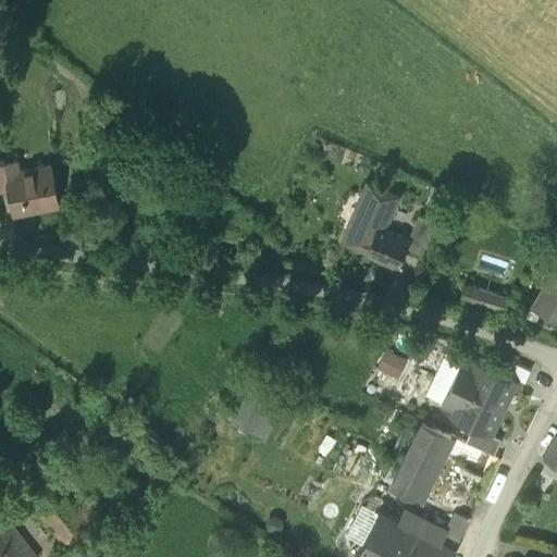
[(15,159),(4,161),(7,173),(17,171),(15,159)]
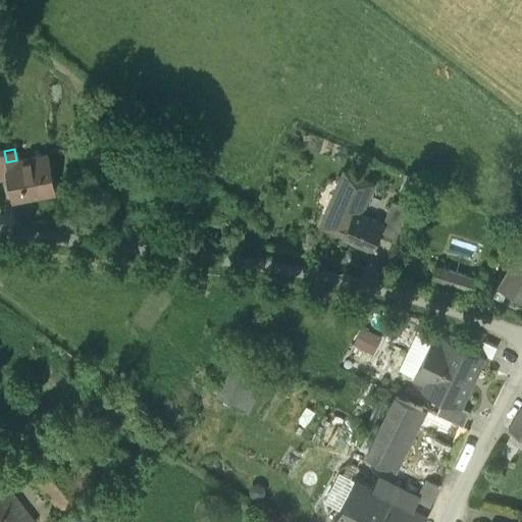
[(0,151),(0,179),(8,178),(5,162),(6,162),(4,151),(0,151)]
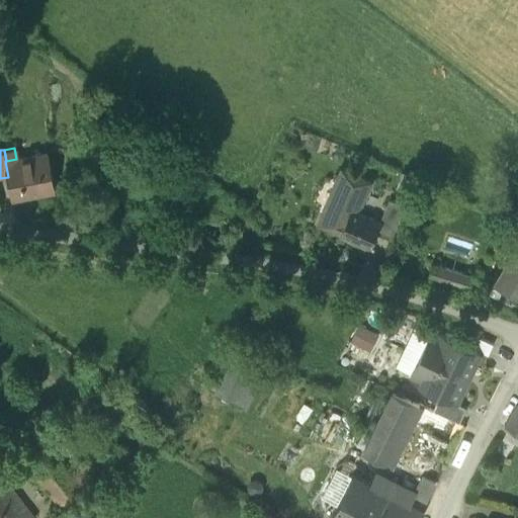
[(8,177),(12,198),(54,190),(47,154),(16,159),(6,161),(5,161),(8,177)]
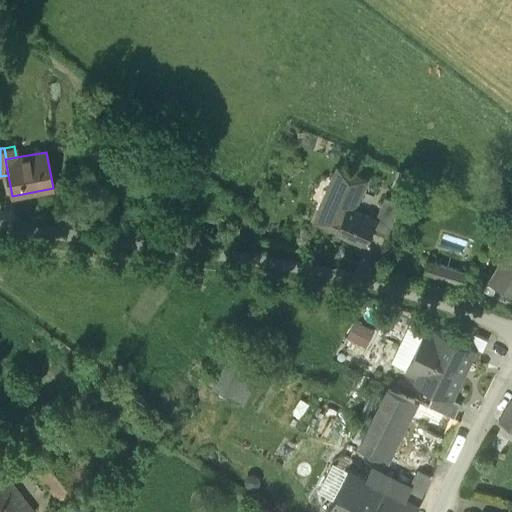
[(315,221),(336,230),(338,225),(336,224),(341,212),(343,213),(346,207),(352,210),(353,209),(365,181),(337,169),(315,221)]
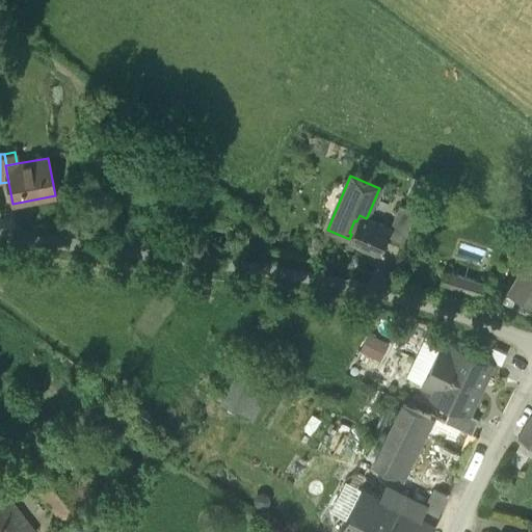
[(386,240),(401,246),(416,212),(399,205),(390,228),(391,229),(386,240)]
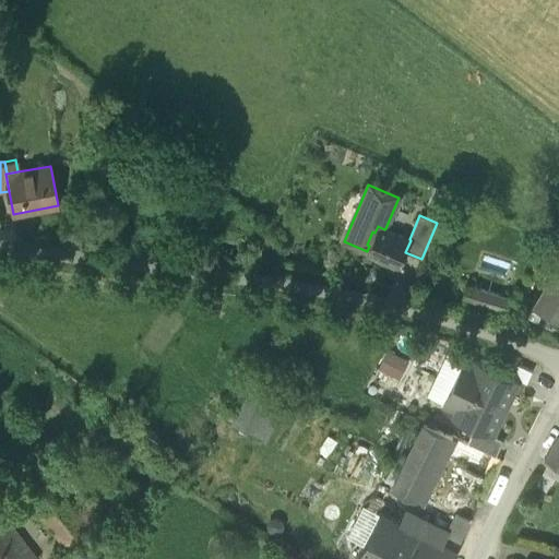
[(409,239),(385,228),(384,229),(378,226),(375,233),(372,232),(367,245),(369,246),(367,251),(366,252),(389,262),(388,265),(397,270),(405,252),(411,240),(409,239)]
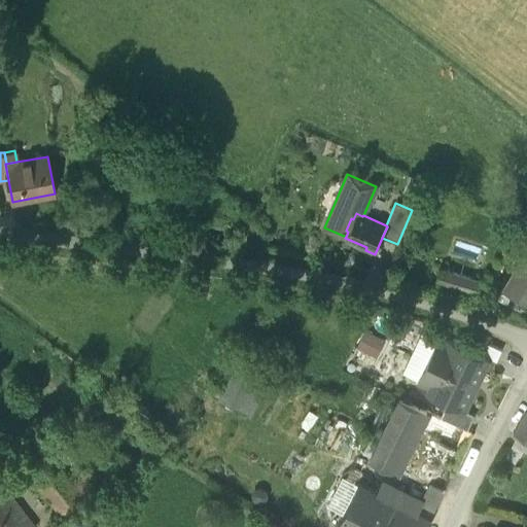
[(503,284),(526,297),(526,245),(503,284)]
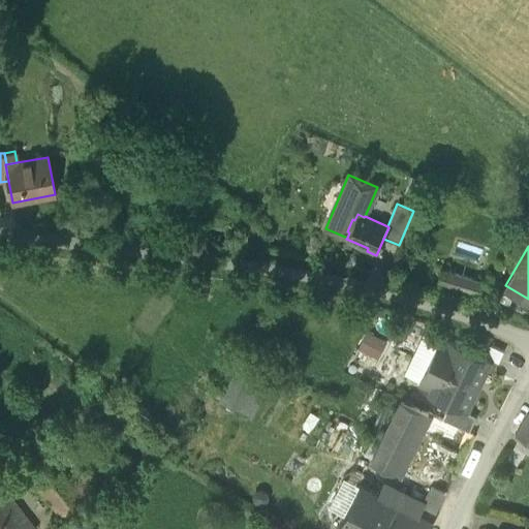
[(437,283),(478,296),(483,282),(441,270),(437,283)]
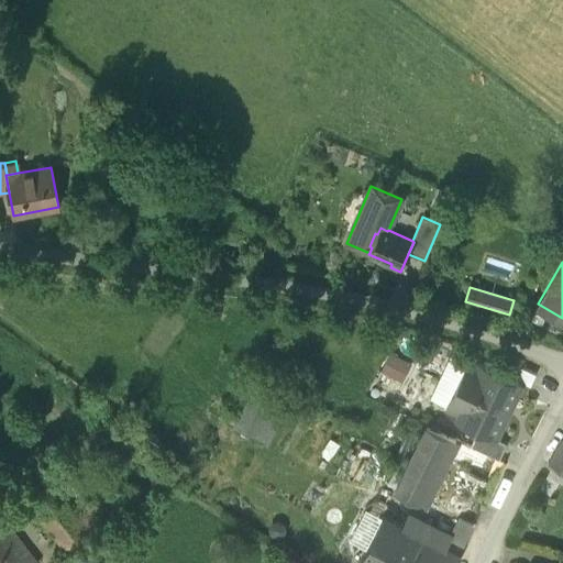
[(388,348),(376,368),(399,381),(410,361),(388,348)]
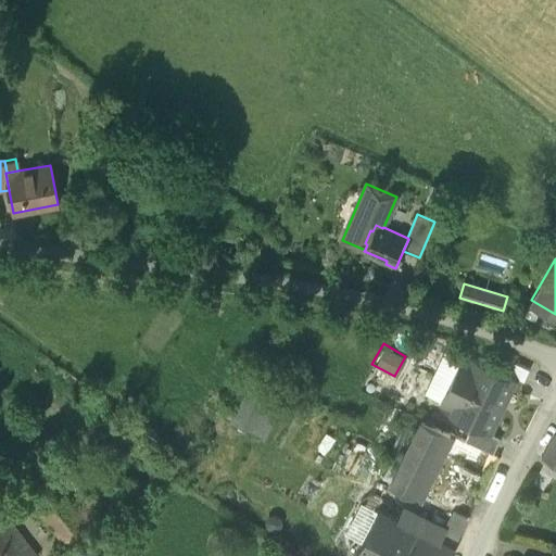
[(507,358),(501,370),(523,381),(529,369),(507,358)]
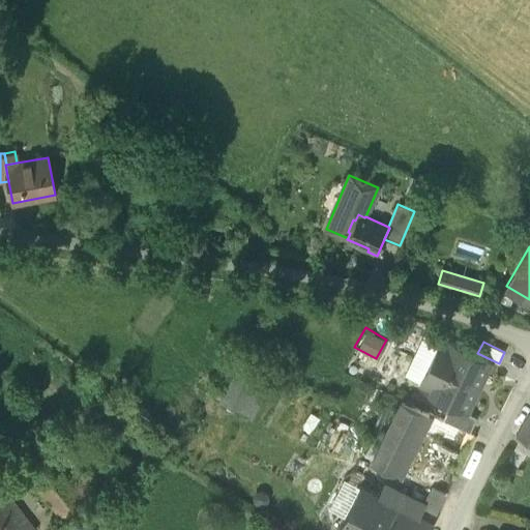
[(450,405),(466,412),(490,361),(450,343),(448,347),(439,343),(420,382),(435,388),(431,395),(450,405)]
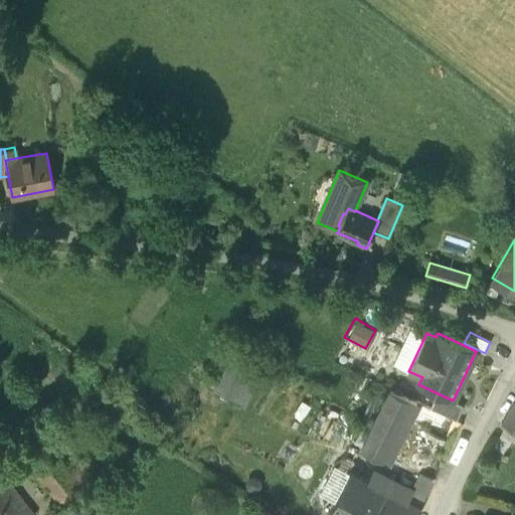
[(214,390),(245,406),(263,373),(231,357),(214,390)]
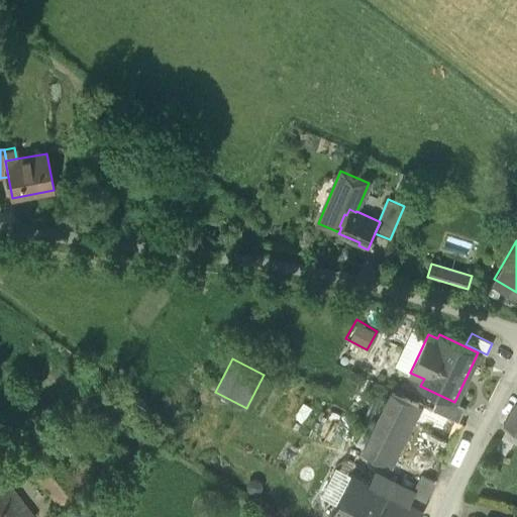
[(392,391),(362,451),(383,460),(413,402),(392,391)]
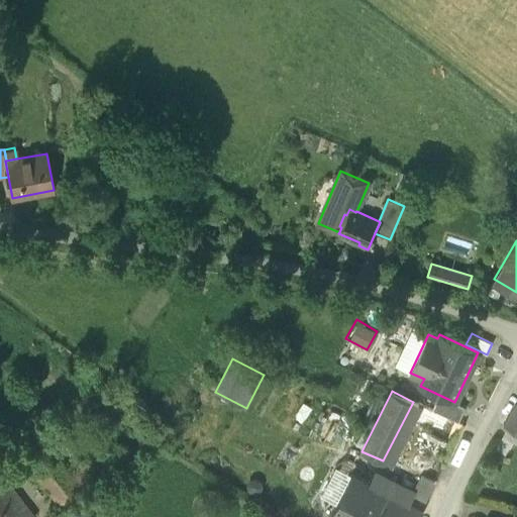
[(432,410),(458,422),(464,407),(454,402),(439,395),(432,410)]
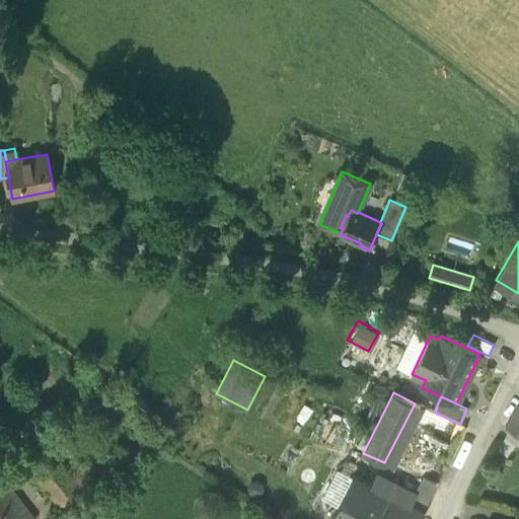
[(518,403),(505,427),(518,435),(518,403)]
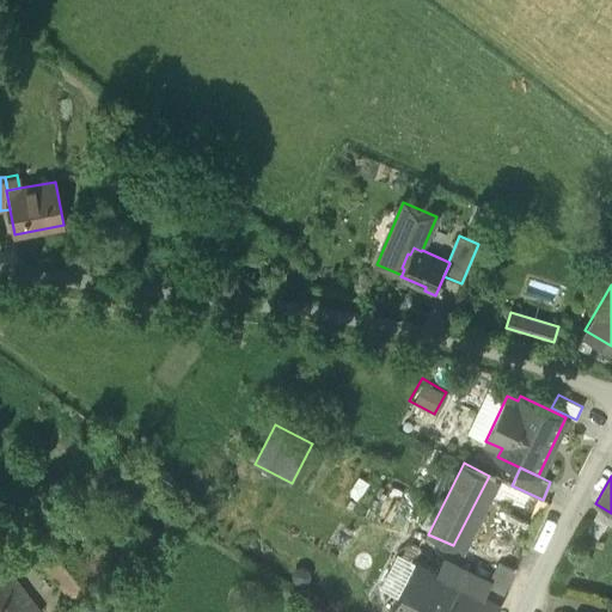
[(577,545),(589,551),(601,525),(591,519),(577,545)]
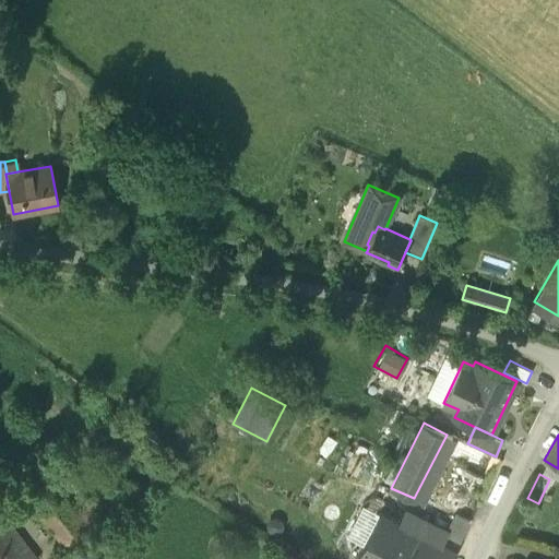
[(355,558),(400,558),(420,519),(406,512),(404,511),(399,522),(379,512),(355,558)]
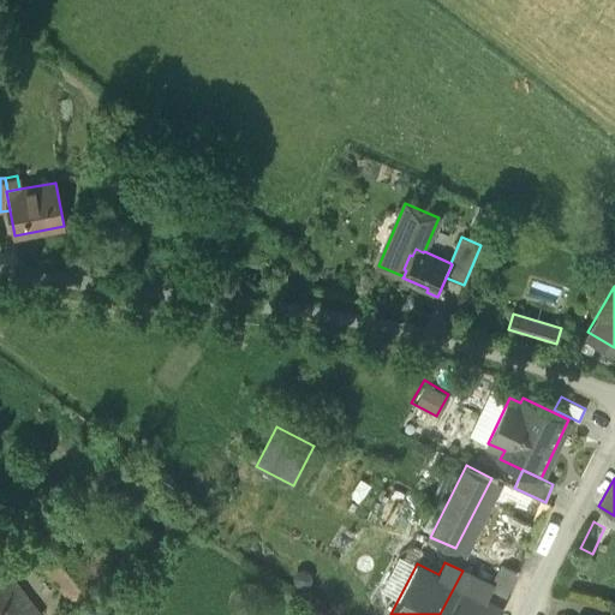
[(496,573),(514,581),(518,572),(500,563),(496,573)]
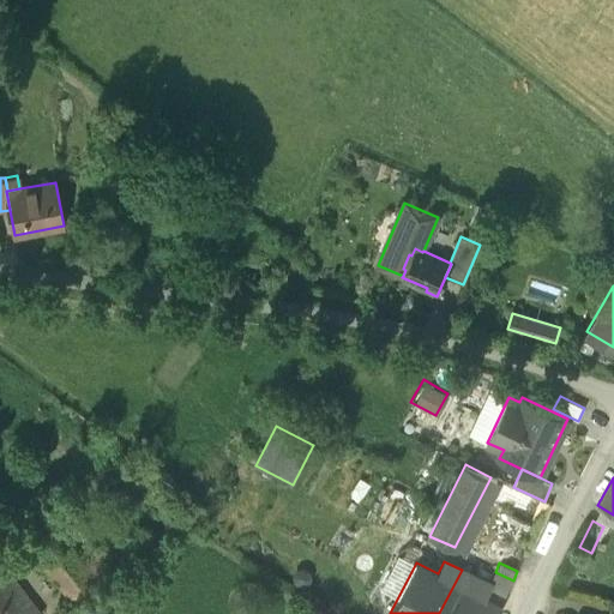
[(489,584),(462,570),(439,613),(497,613),(501,605),(485,596),(491,585),(489,584)]
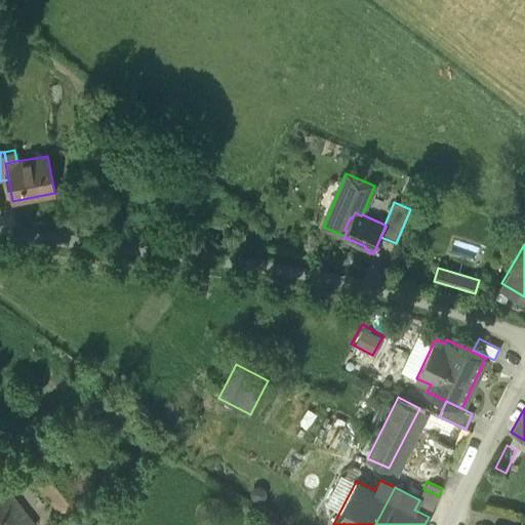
[(0,492),(0,524),(33,524),(5,488),(0,492)]
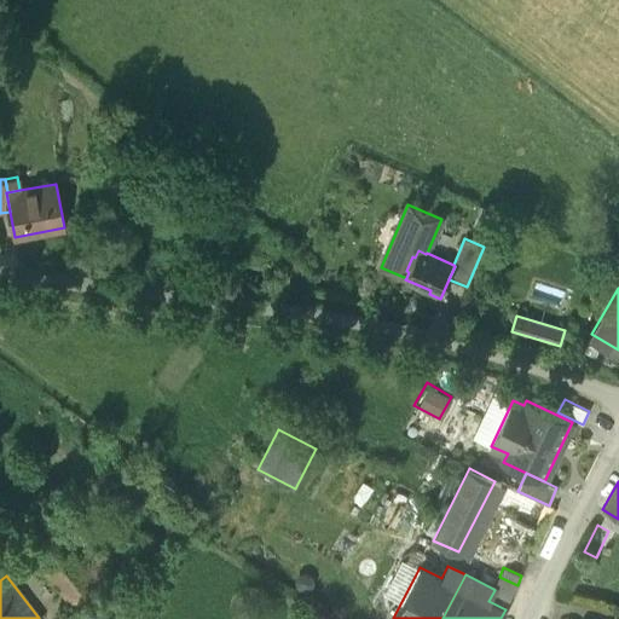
[(489,601),(505,609),(518,585),(499,577),(493,589),(495,590),(489,601)]
